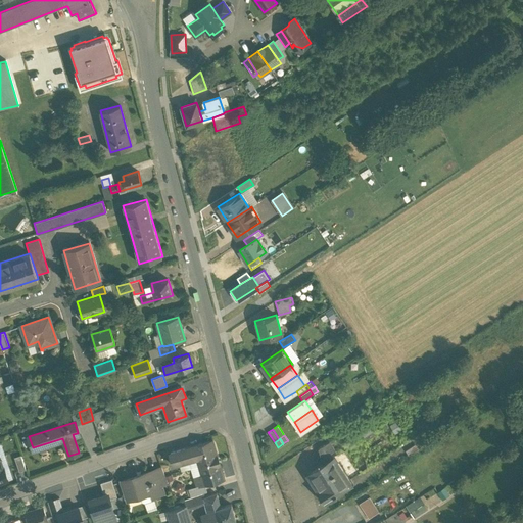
[(212,440),(185,448),(188,458),(189,458),(189,460),(196,458),(198,466),(218,460),(212,440)]
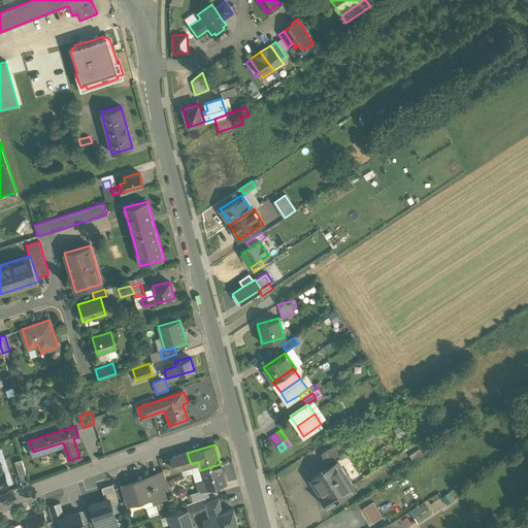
[(332,446),(322,452),(329,463),(339,456),(332,446)]
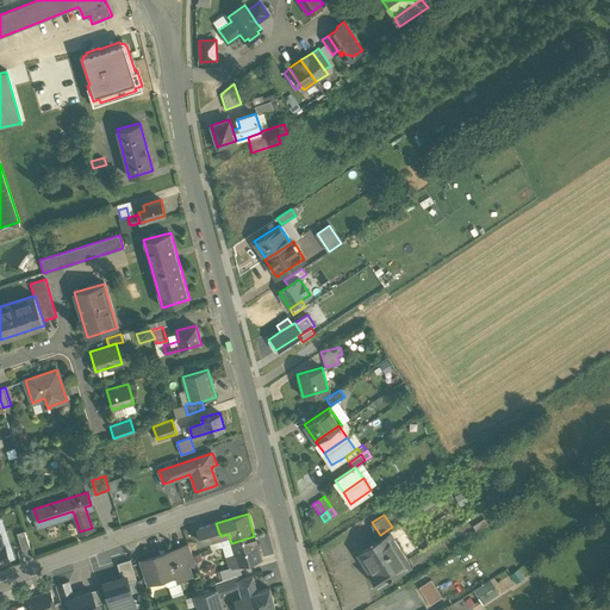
[(216,523),(198,529),(203,542),(221,536),(221,534),(219,534),(216,523)]
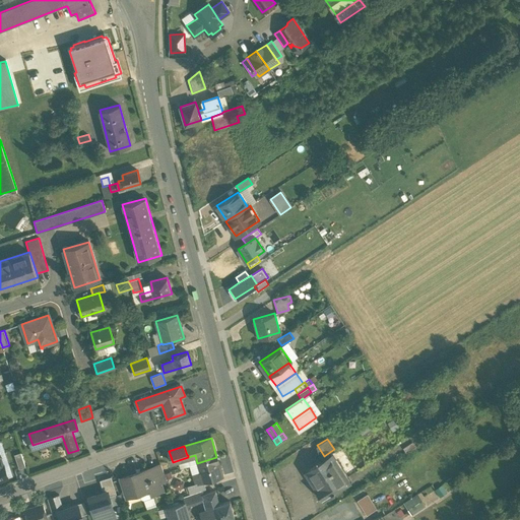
[(20,452),(14,454),(19,469),(25,467),(20,452)]
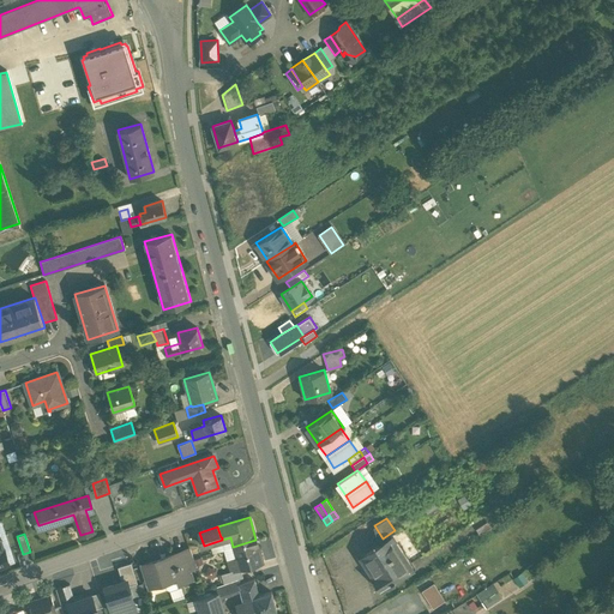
[(411,570),(391,537),(362,555),(383,588),(411,570)]
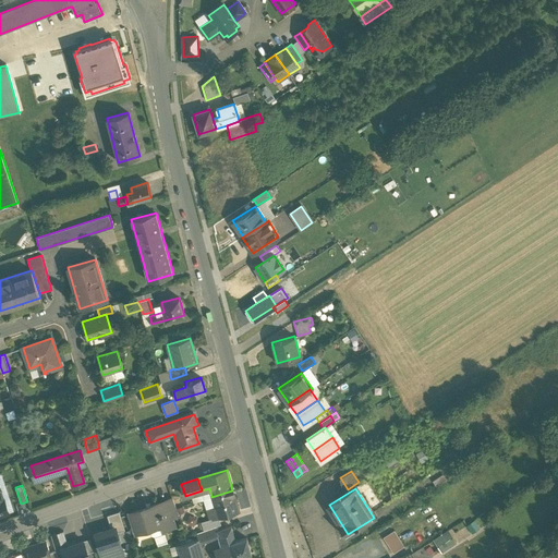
[(232,490),(211,497),(215,507),(206,509),(209,519),(218,517),(239,511),(232,490)]
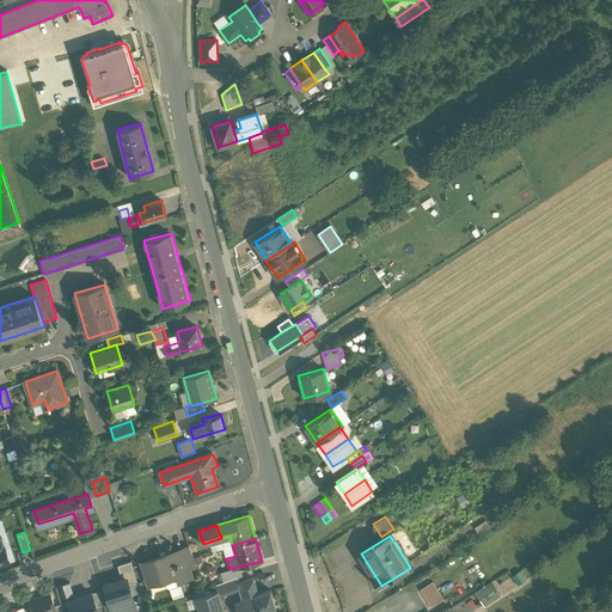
[(202,558),(194,540),(189,544),(197,561),(202,558)]
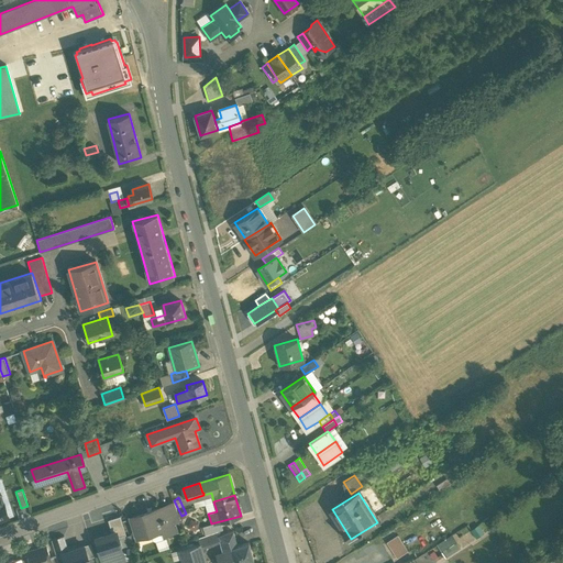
[(180,520),(174,504),(168,506),(174,522),(180,520)]
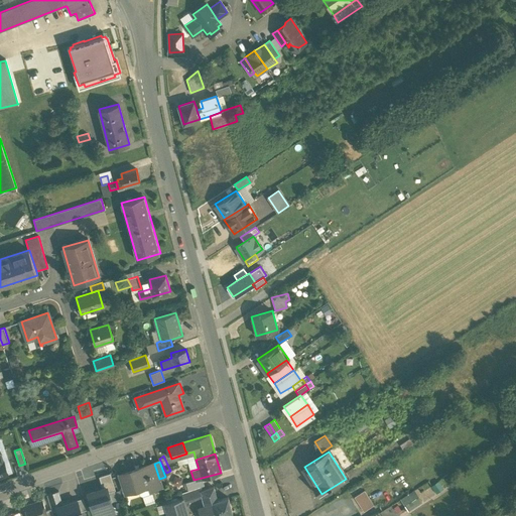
[(0,464),(0,477),(8,474),(5,463),(0,464)]
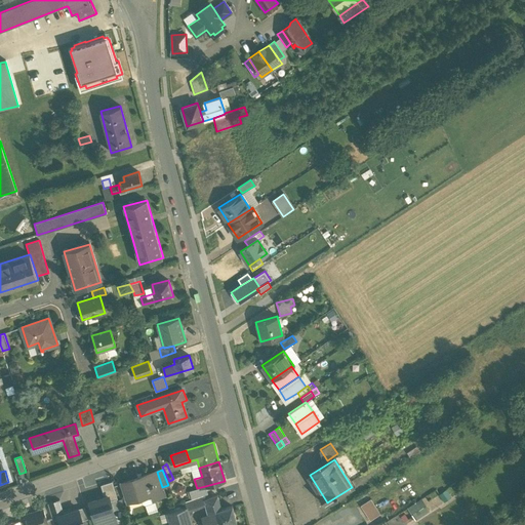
[(157,472),(122,483),(128,501),(152,493),(154,498),(164,494),(162,487),(157,472)]
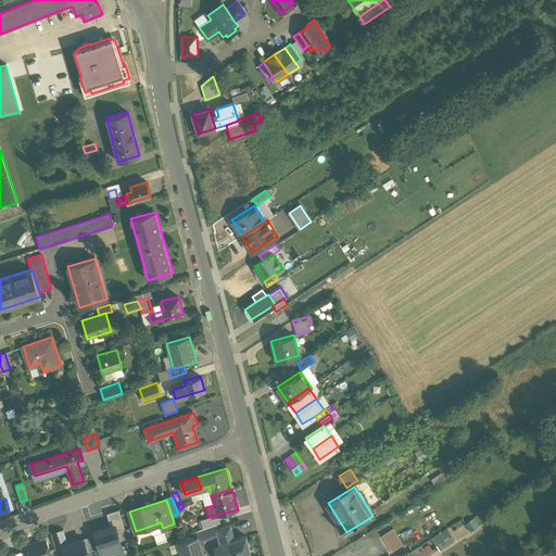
[(118,508),(106,513),(112,528),(116,527),(117,530),(124,528),(118,508)]
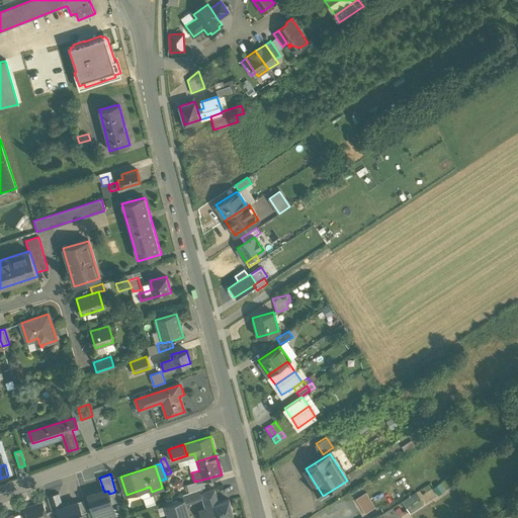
[(194,482),(186,484),(189,493),(201,488),(204,487),(202,480),(194,482)]
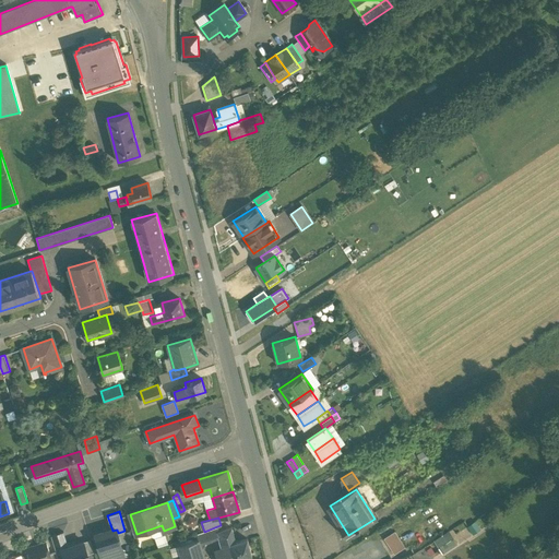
[(230,527),(218,531),(217,526),(204,532),(197,534),(198,540),(199,539),(200,545),(218,538),(233,534),(230,527)]
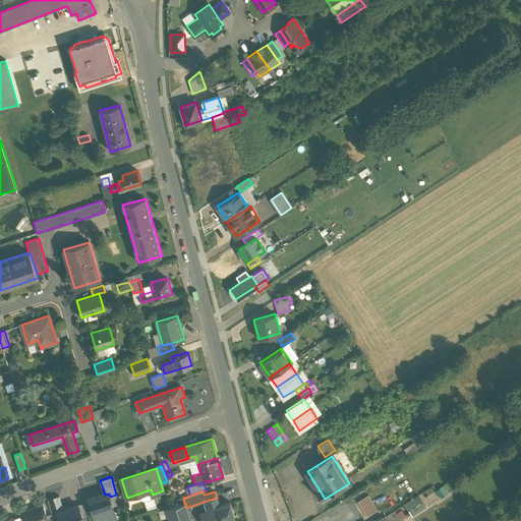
[(105,495),(89,500),(96,520),(117,520),(110,497),(109,494),(105,495)]
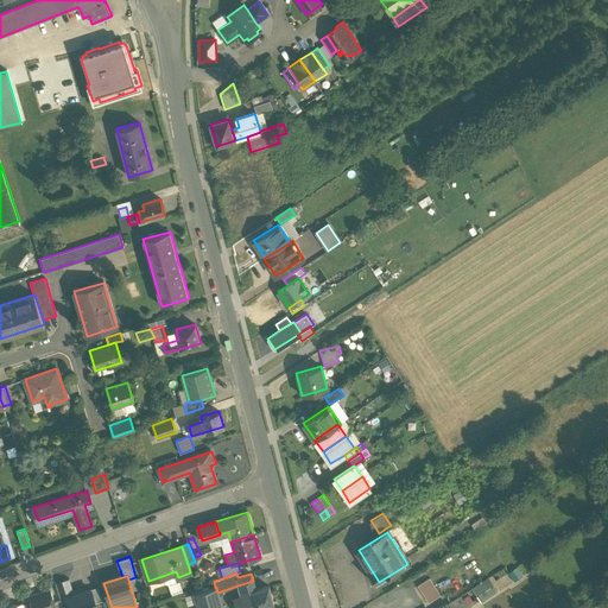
[(68,578),(56,582),(62,601),(69,599),(68,595),(73,594),(68,578)]
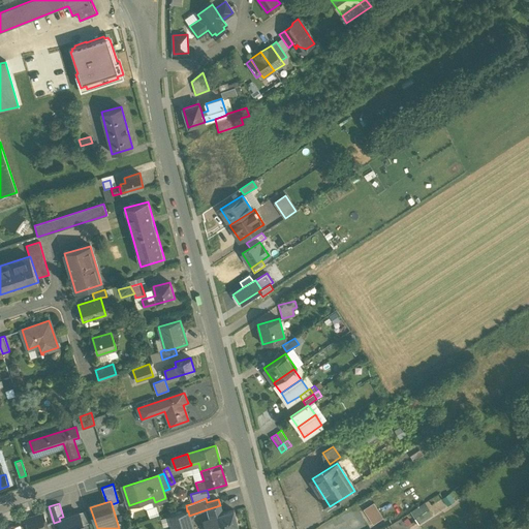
[(383,518),(373,503),(363,509),(373,524),(383,518)]
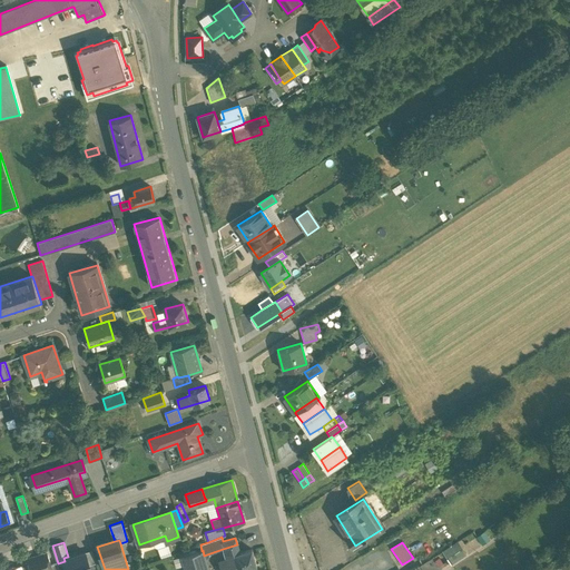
[(457,542),(442,551),(451,563),(457,559),(455,557),(462,551),(457,542)]
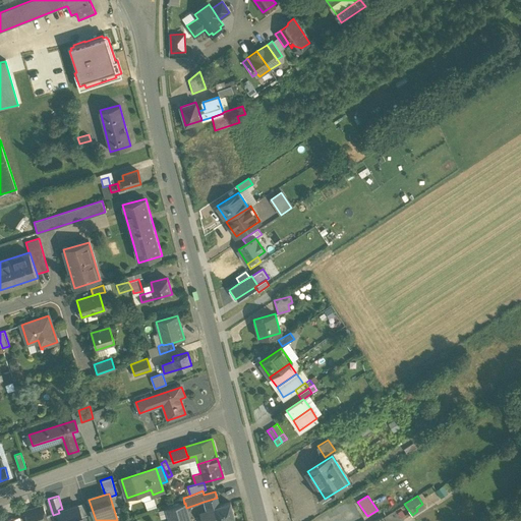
[(217,498),(204,502),(206,509),(209,508),(214,507),(219,505),(217,498)]
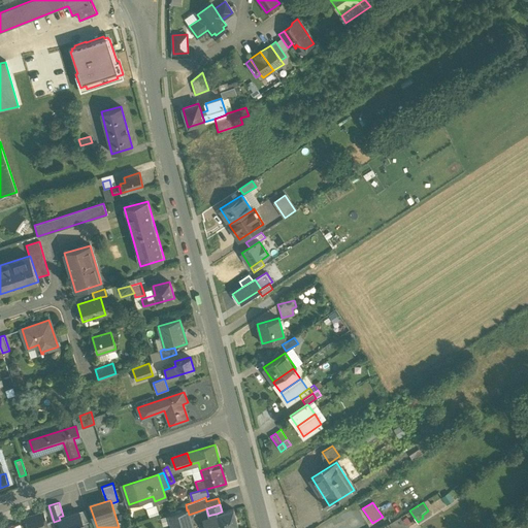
[(85,508),(78,510),(81,523),(89,521),(85,508)]
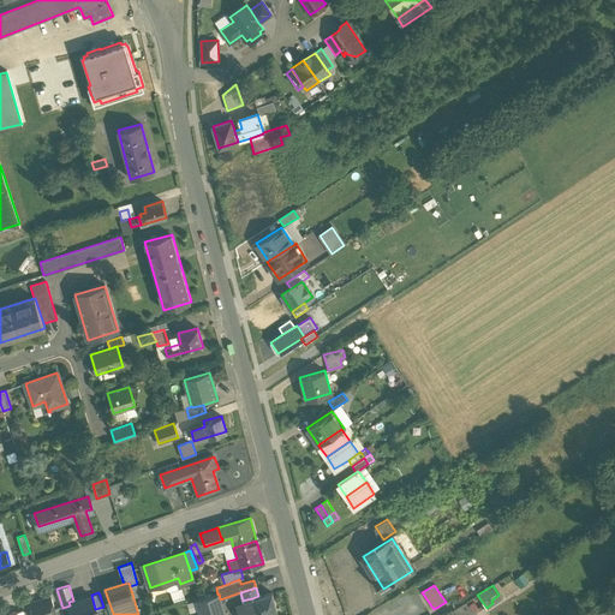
[(258,596),(252,598),(256,614),(263,614),(278,611),(272,592),(258,596)]
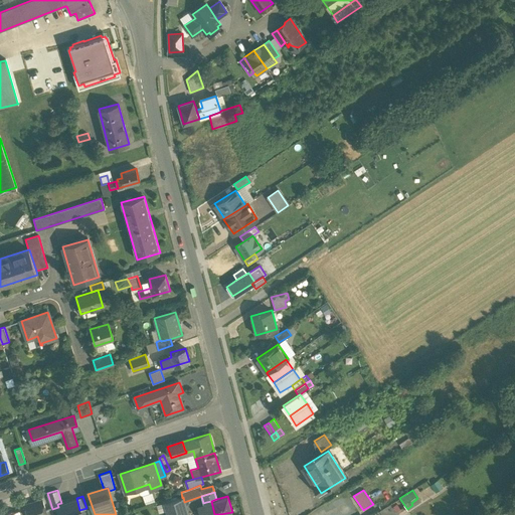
[(182,498),(164,503),(167,514),(188,514),(184,502),(183,497),(182,498)]
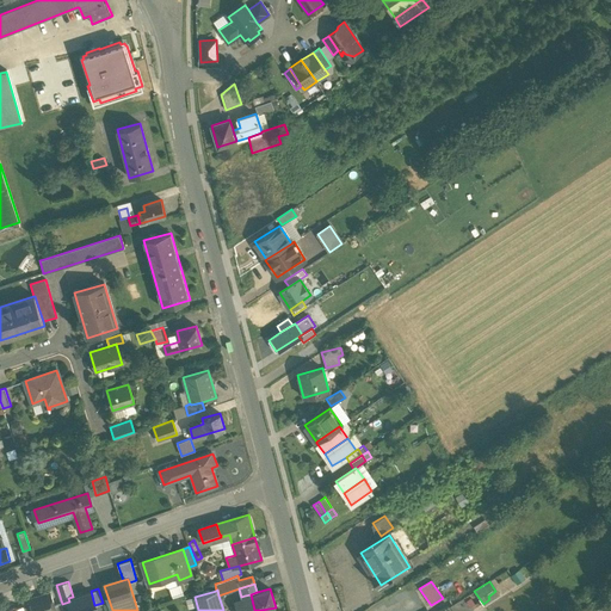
[(73,597),(68,598),(69,602),(72,610),(96,610),(94,605),(91,591),(73,597)]
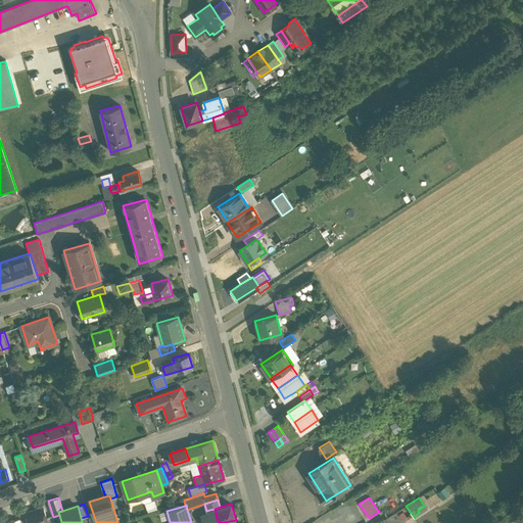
[(43,507),(26,513),(28,522),(47,522),(46,519),(43,507)]
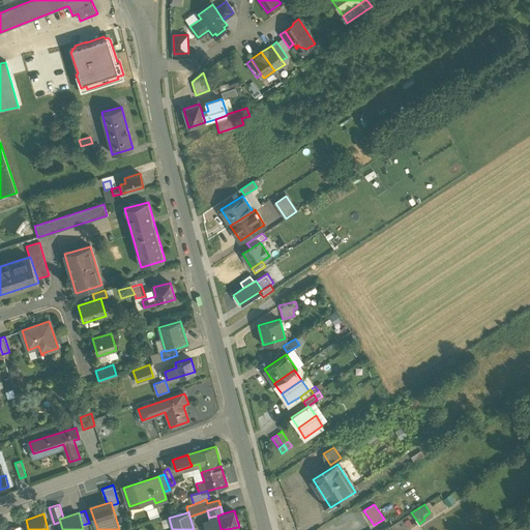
[(221,529),(217,516),(212,517),(213,520),(203,523),(205,529),(221,529)]
